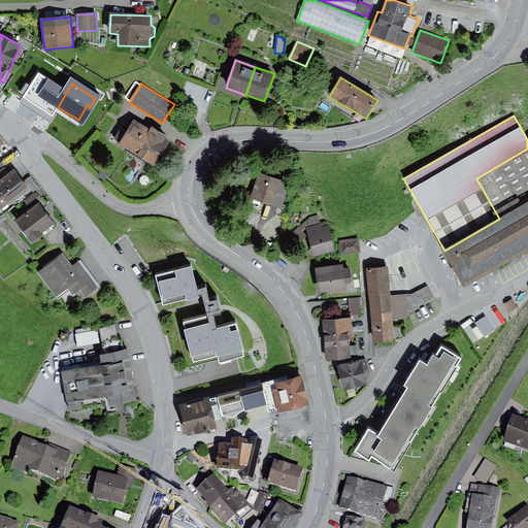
[(150,130),(134,120),(120,144),(156,166),(169,142),(165,139),(167,135),(152,126),(150,130)]
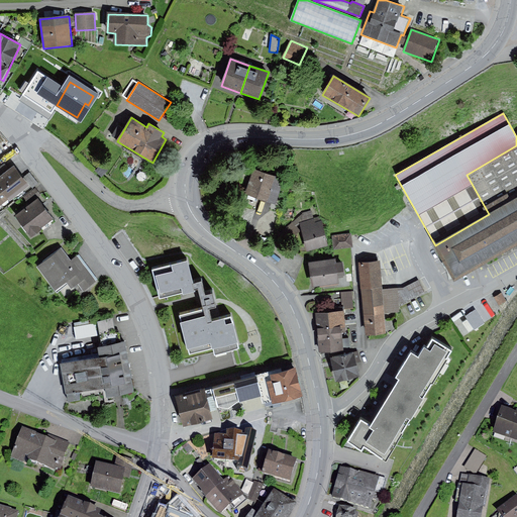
[(435,245),(454,281),(516,244),(516,145),(467,175),(489,214),(435,245)]
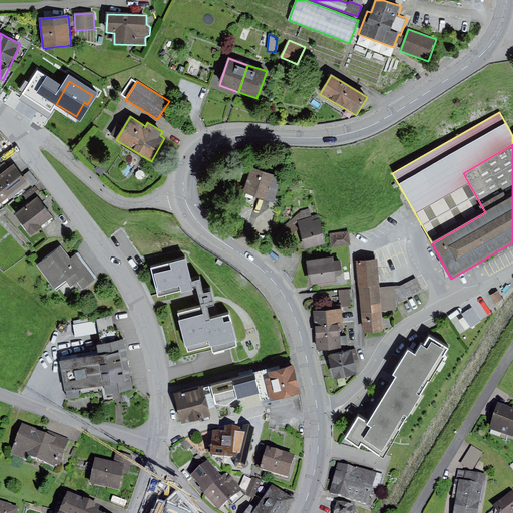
[(14,165),(0,175),(0,203),(8,198),(10,200),(29,185),(23,176),(14,165)]
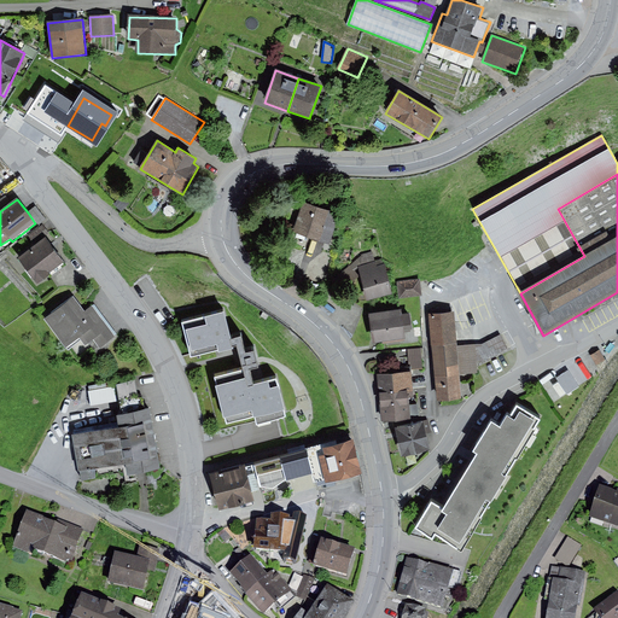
[(331,211),(304,202),(293,233),(328,245),(338,216),(330,214),(331,211)]
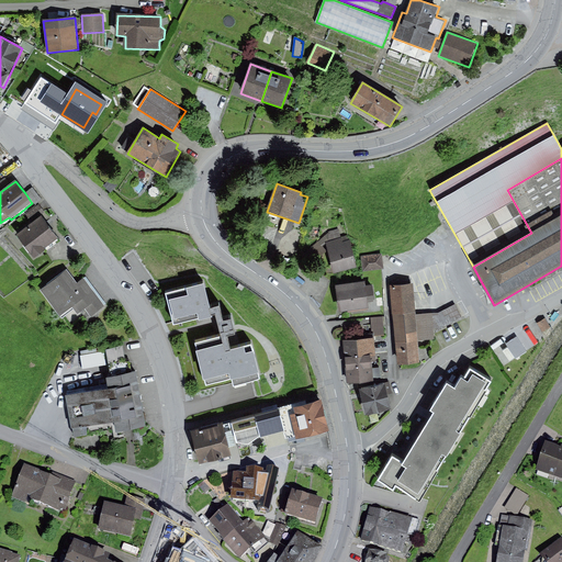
[(32,188),(25,193),(32,203),(34,205),(42,200),(32,188)]
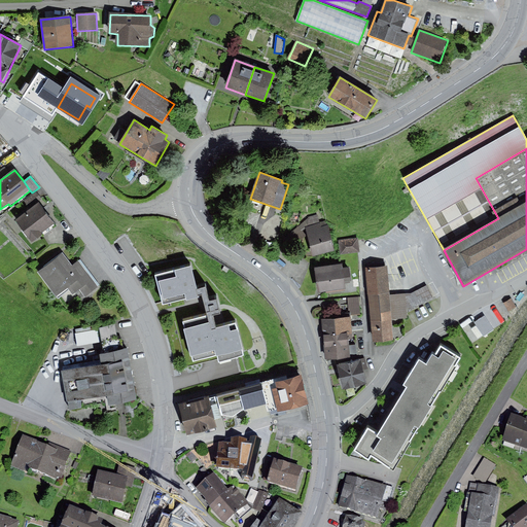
[(24,202),(30,210),(39,203),(42,201),(37,192),(24,202)]
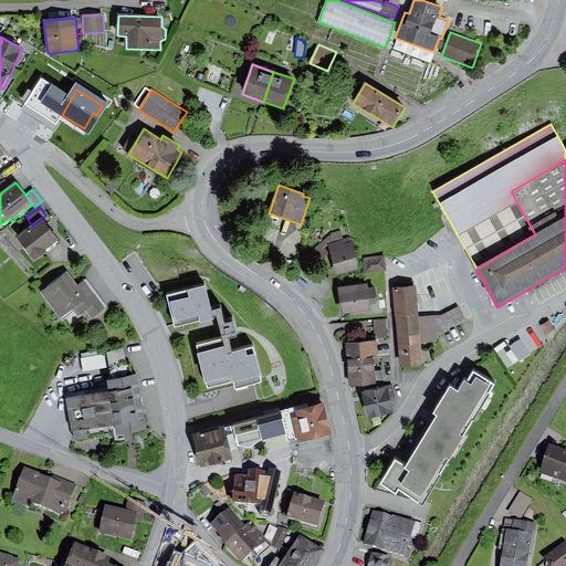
[(32,226),(16,237),(34,262),(45,253),(44,252),(59,241),(42,218),(32,226)]
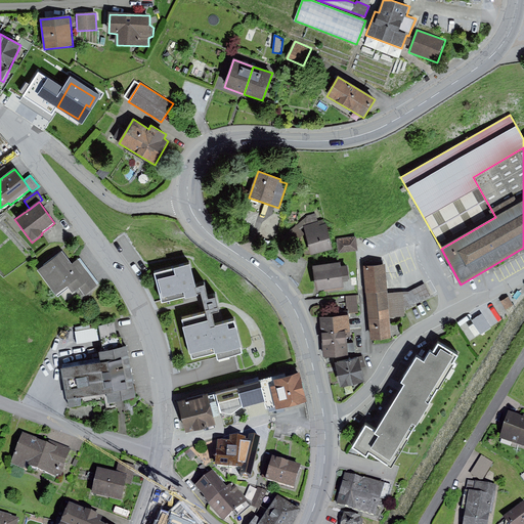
[(303,226),(317,222),(315,214),(307,217),(285,235),(294,245),(305,234),(303,226)]
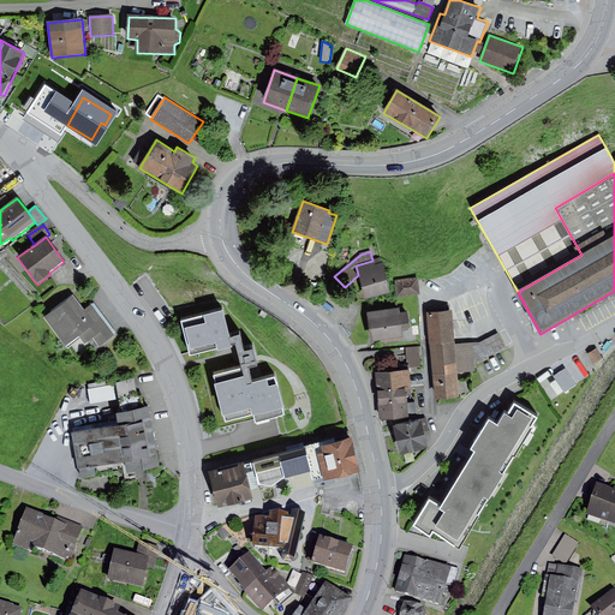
[(372,261),(356,266),(358,275),(365,300),(390,293),(381,258),(372,261)]
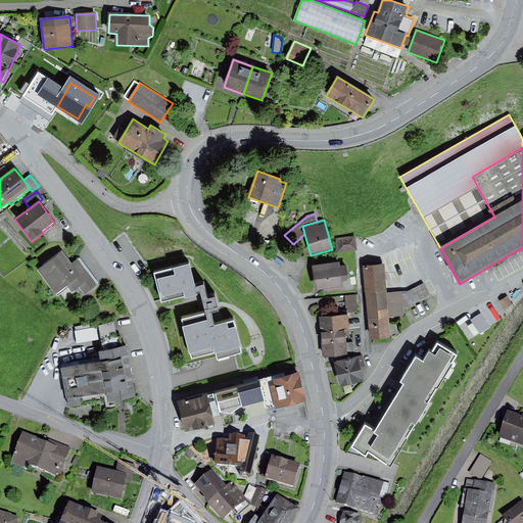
[(354,237),(336,239),(338,252),(357,250),(354,237)]
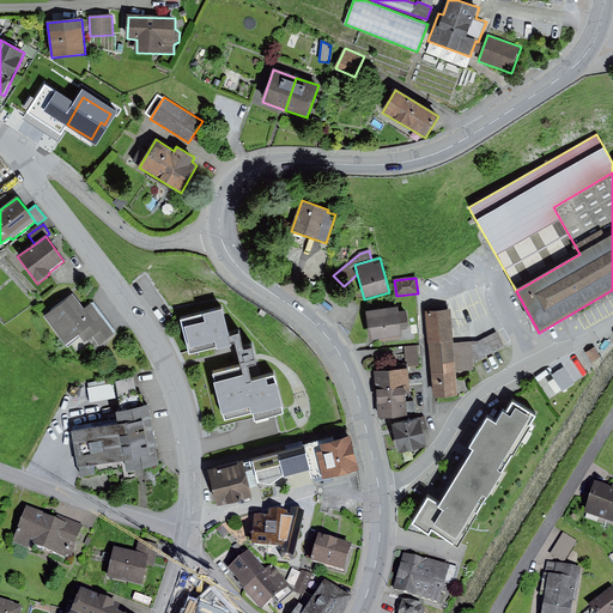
[(73,296),(43,319),(65,347),(79,338),(85,344),(93,338),(98,345),(113,334),(91,305),(84,310),(73,296)]
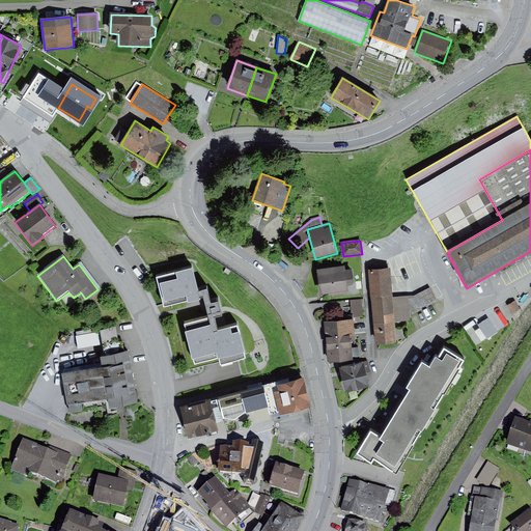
[(345,267),(316,271),(320,296),(348,292),(347,285),(354,284),(352,270),(345,271),(345,267)]
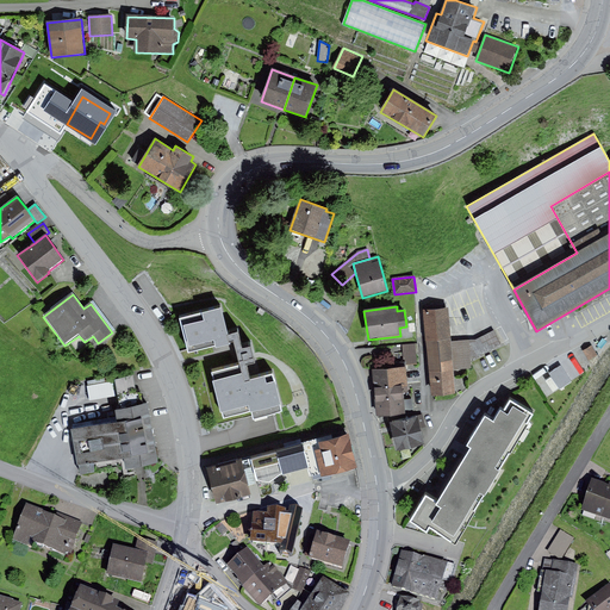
[(424,311),(428,337),(450,335),(448,309),(424,311)]
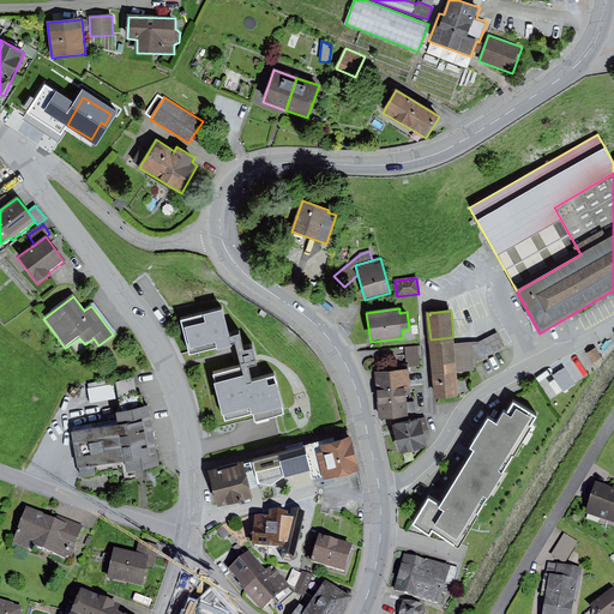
[(222,312),(180,321),(190,357),(230,347),(229,339),(222,312)]
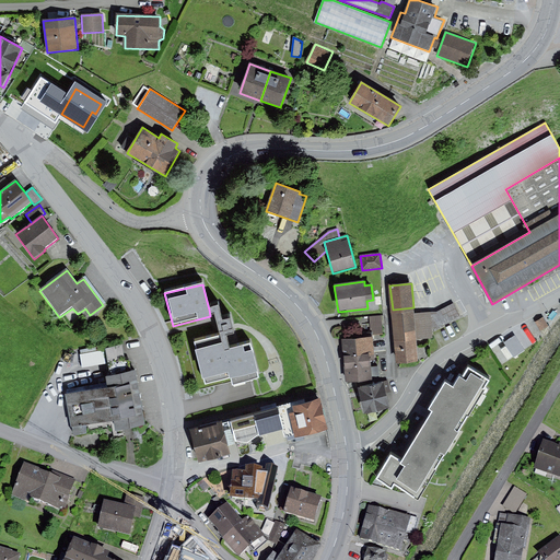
[(438,312),(431,313),(432,333),(462,317),(454,304),(438,312)]
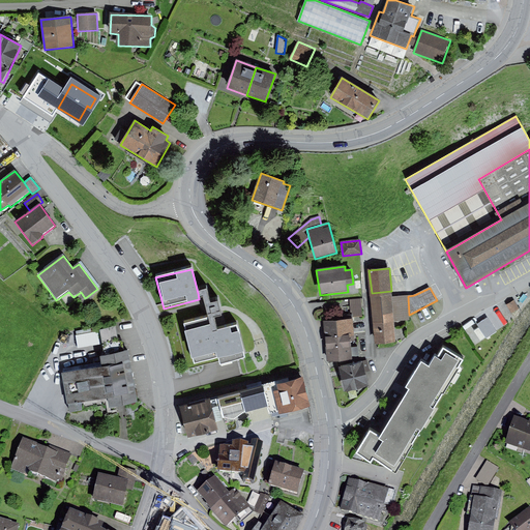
[(206,290),(198,293),(199,299),(203,298),(208,319),(211,332),(217,331),(214,318),(222,317),(217,302),(210,304),(206,290)]
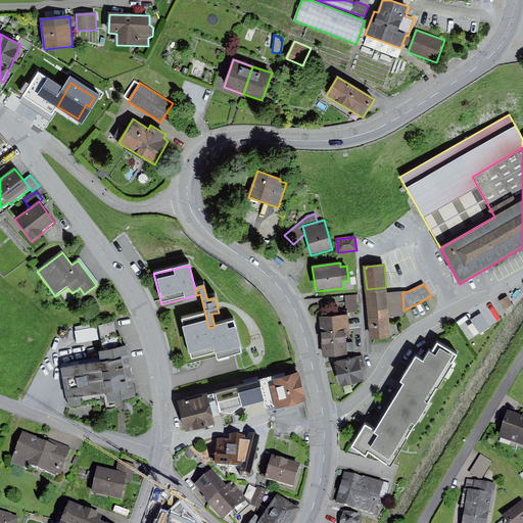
[(367,289),(369,319),(389,318),(405,317),(403,311),(402,292),(387,293),(386,287),(367,289)]
